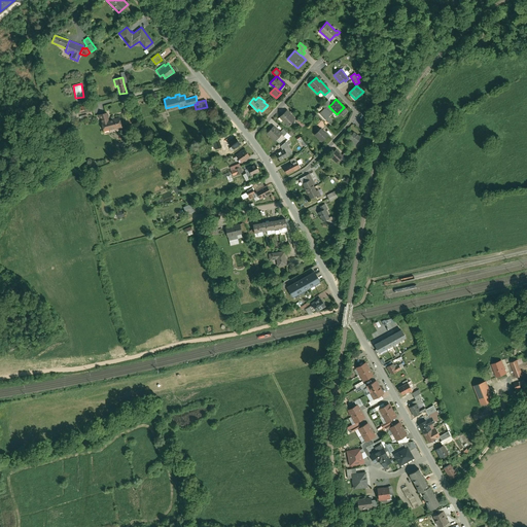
[(328,106),(331,104),(327,100),(321,106),(325,110),(328,106)]
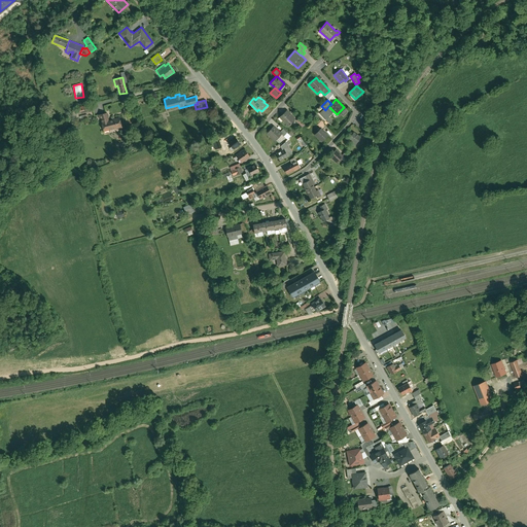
[(85,105),(78,107),(80,114),(88,112),(85,105)]
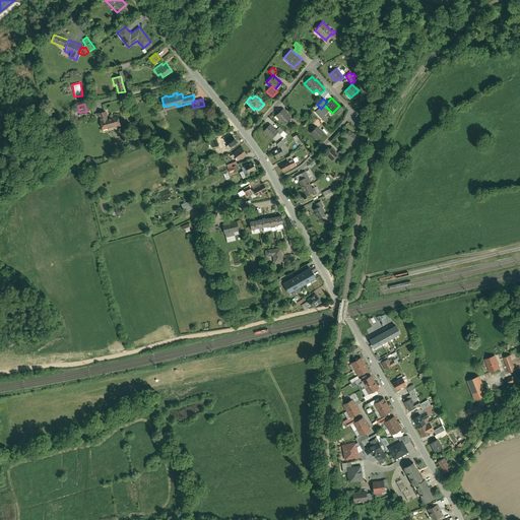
[(291,118),(283,108),(275,115),(283,125),(291,118)]
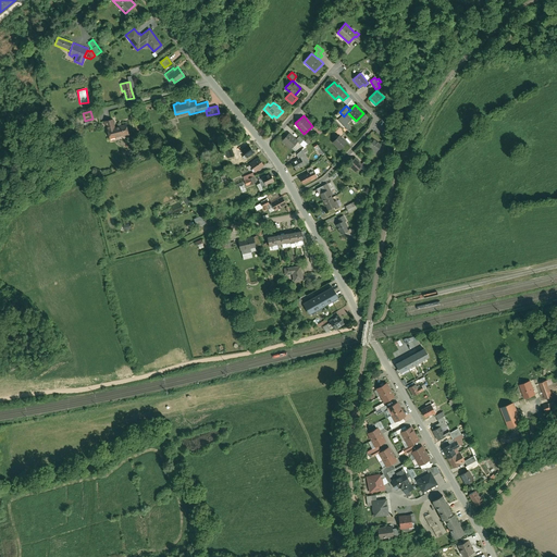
[(112,119),(102,122),(103,125),(106,125),(109,138),(122,135),(123,137),(128,136),(126,124),(114,126),(112,119)]
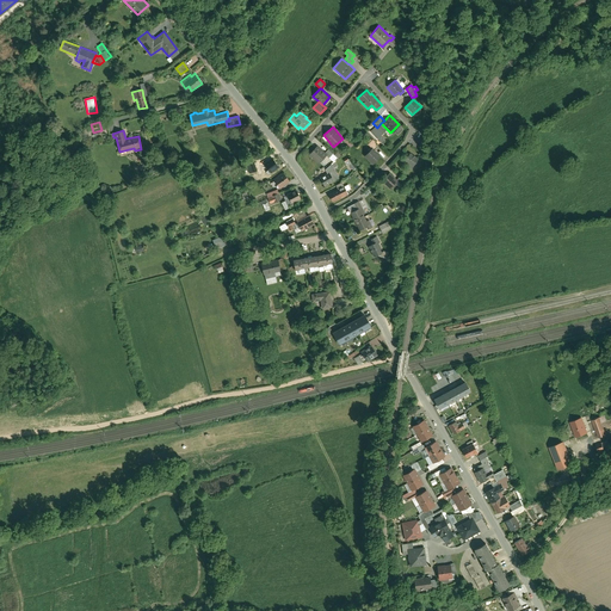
[(346,137),(343,140),(350,148),(353,146),(346,137)]
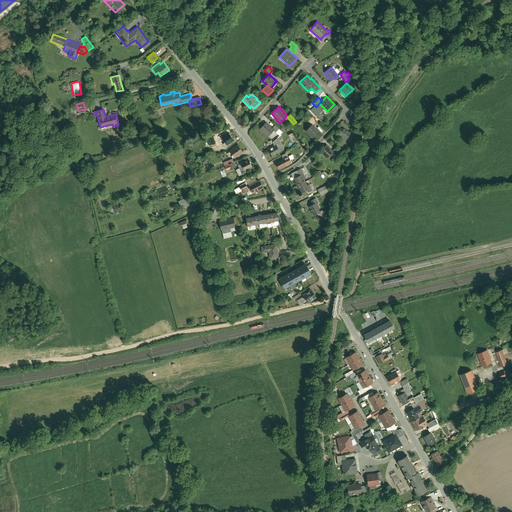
[(272,128),(265,122),(258,129),(266,137),(272,131),(274,130),(272,128)]
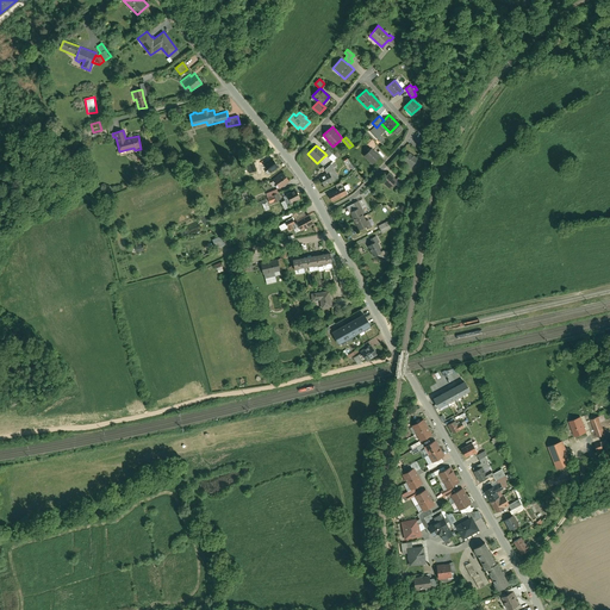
[(363,155),(372,163),(380,156),(372,148),(371,147),(371,148),(363,155)]
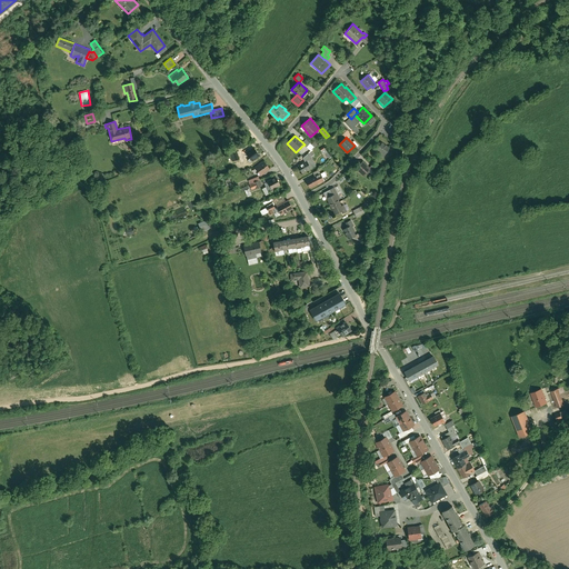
[(381,142),(376,149),(383,155),(389,148),(381,142)]
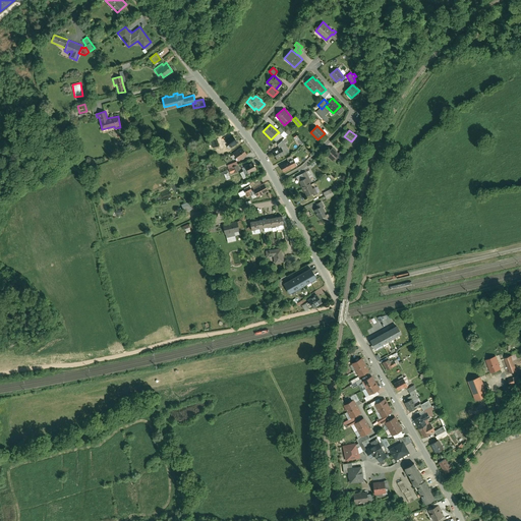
[(280,136),(277,139),(278,142),(287,134),(286,133),(281,137),(280,136)]
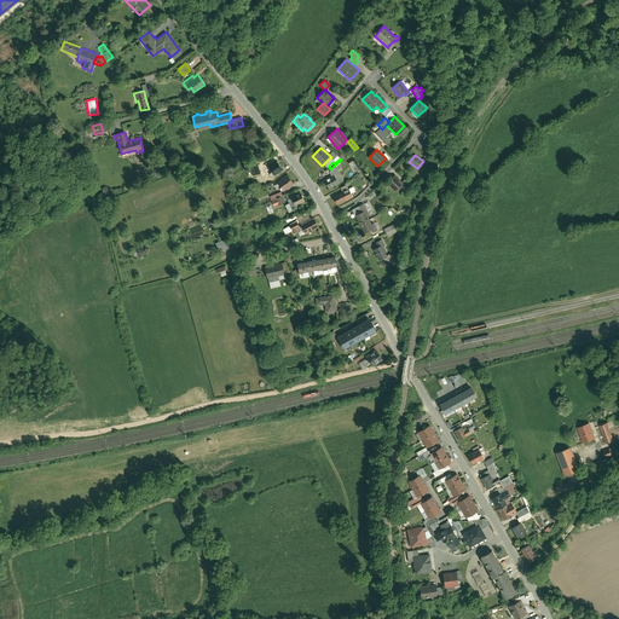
[(270,174),(272,175),(282,168),(277,161),(266,168),(267,169),(262,173),(265,177),(270,174)]
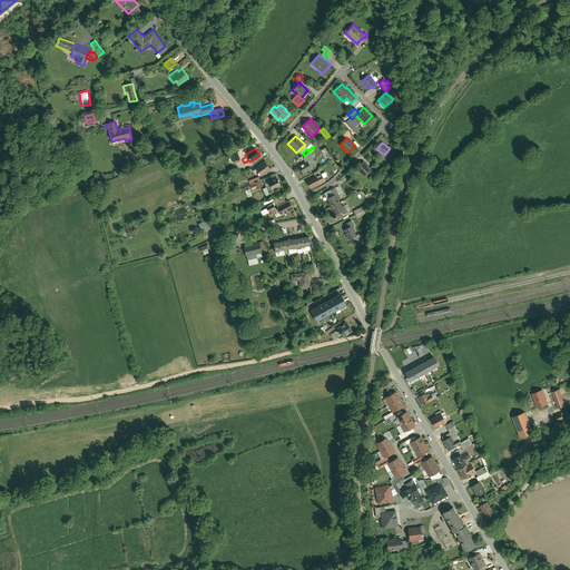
[(238,160),(234,149),(231,150),(233,154),(226,157),(229,164),(238,160)]
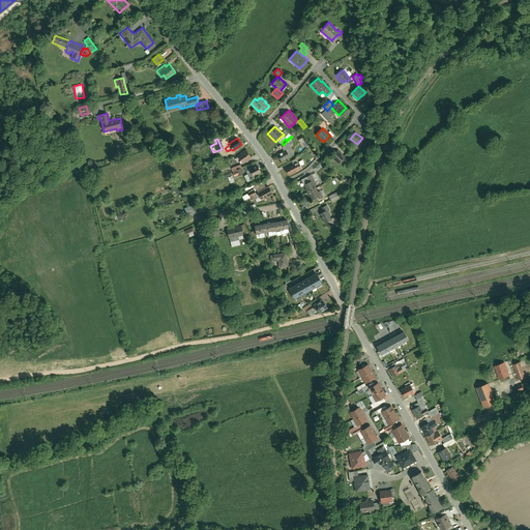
[(285,150),(289,157),(293,154),(289,146),(292,144),(290,140),(282,147),(283,151),(285,150)]
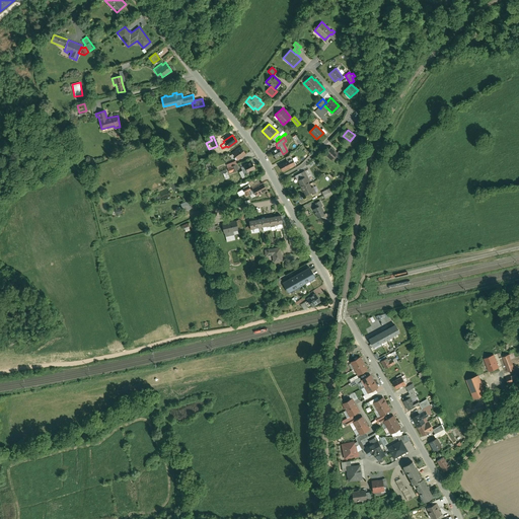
[(231,152),(237,160),(245,154),(240,146),(231,152)]
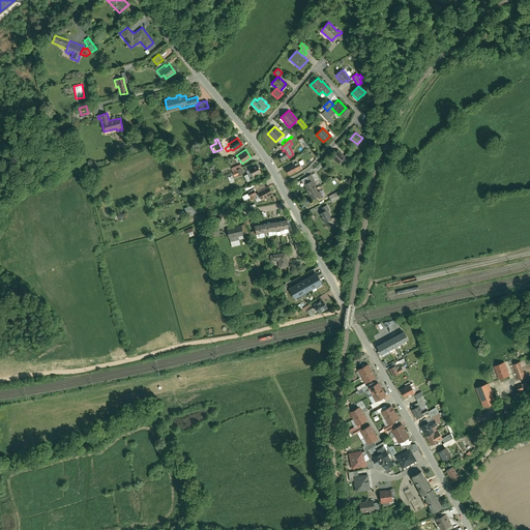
[(276,154),(281,162),(289,157),(285,150),(283,151),(276,154)]
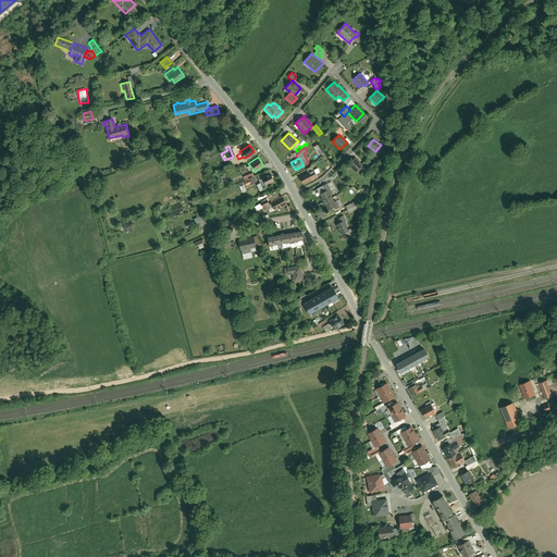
[(355,158),(347,165),(355,173),(360,168),(362,164),(361,163),(355,158)]
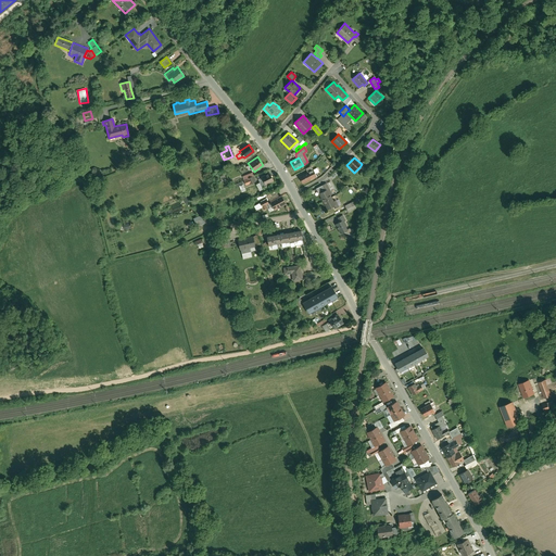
[(362,164),(359,167),(364,172),(370,165),(369,165),(364,160),(361,163),(362,164)]
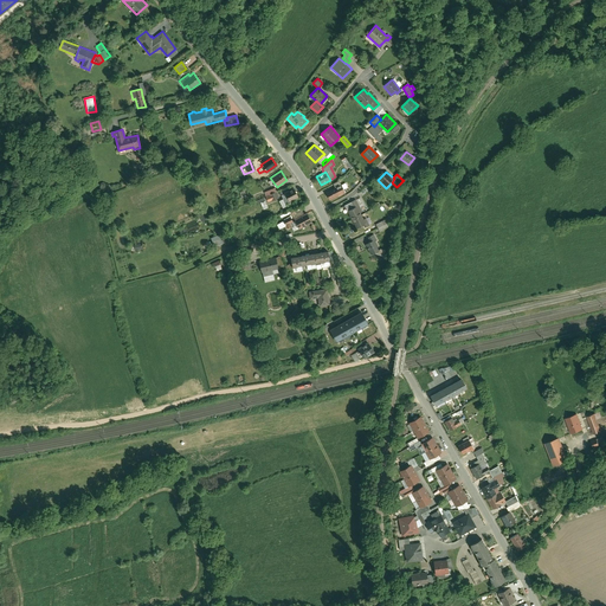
[(342,179),(339,180),(333,184),(335,187),(337,192),(342,189),(340,184),(345,182),(342,179)]
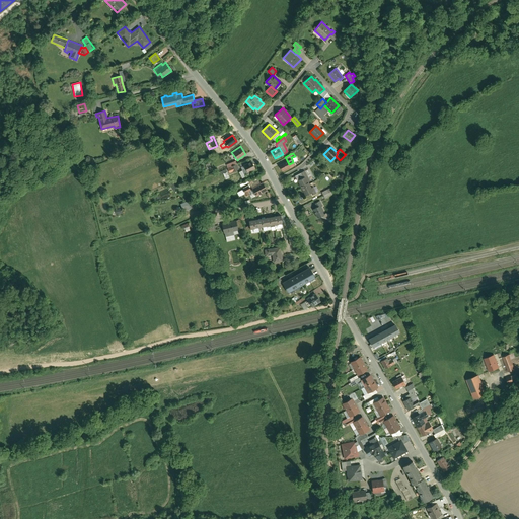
[(251,160),(243,164),(243,165),(247,173),(248,175),(253,173),(252,170),(255,169),(251,160)]
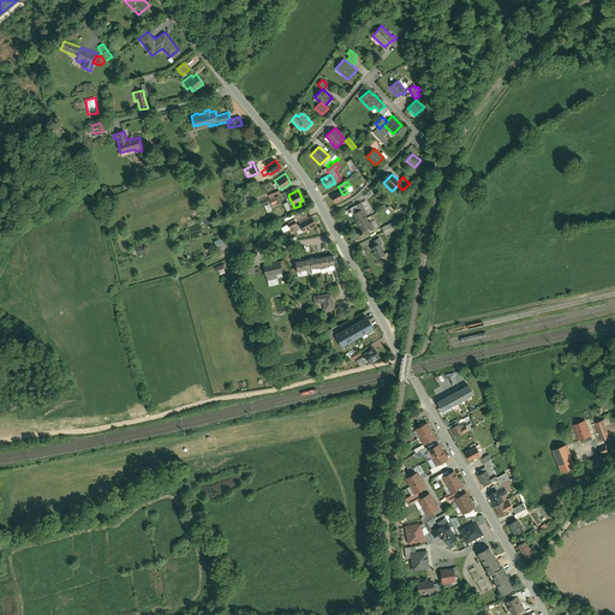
[(330,195),(334,203),(350,196),(347,192),(342,195),(340,190),(330,195)]
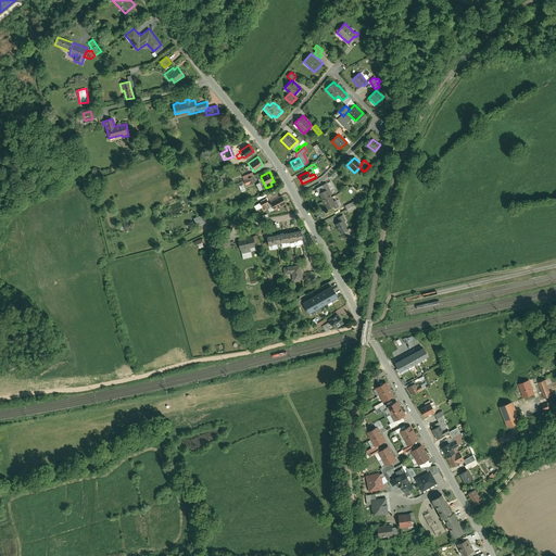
[(255,182),(251,173),(241,177),(245,187),(255,182)]
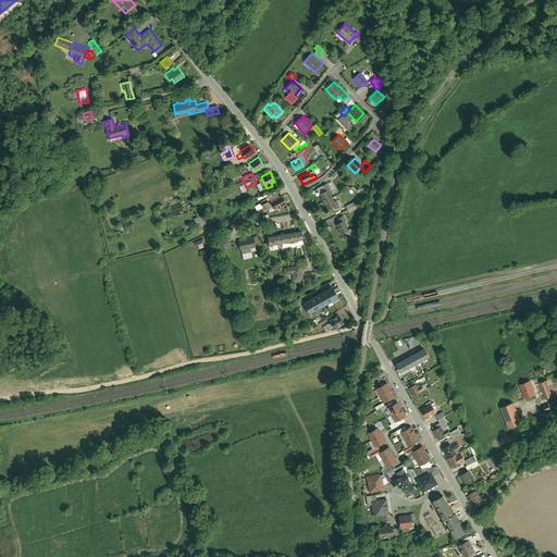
[(234,184),(235,187),(239,186),(242,193),(246,192),(243,182),(234,184)]
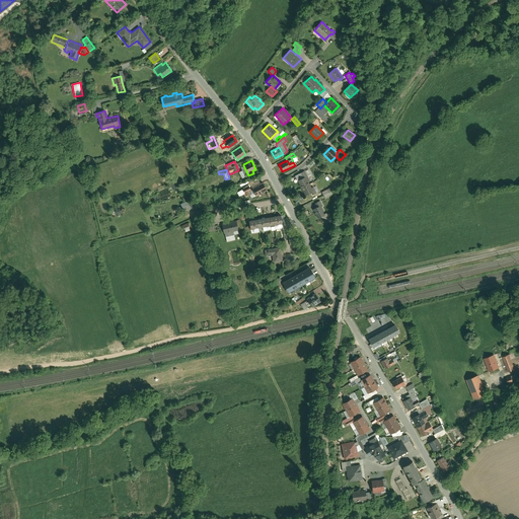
[(295,176),(305,196),(311,193),(312,195),(316,193),(313,187),(311,188),(308,181),(310,180),(308,177),(304,170),(300,172),(301,173),(295,176)]
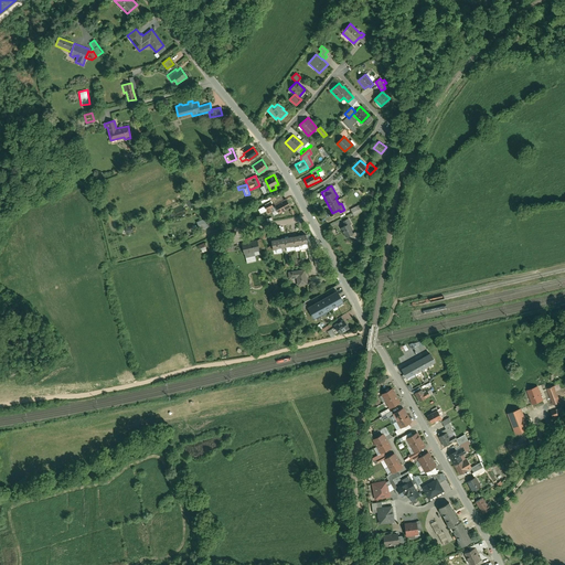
[(274,204),(284,200),(280,193),(272,198),(274,204)]
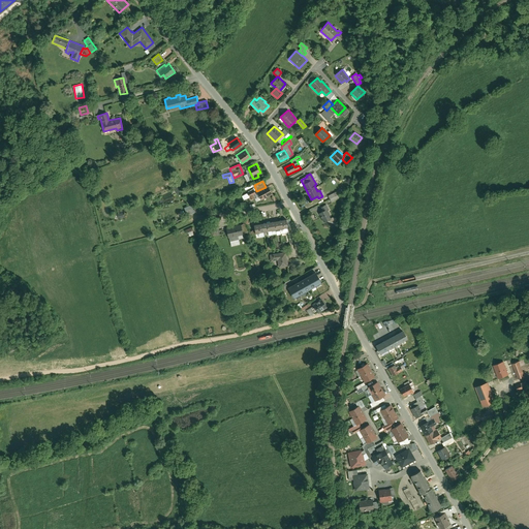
[(272,194),(268,186),(266,187),(256,191),(257,194),(260,200),(272,194)]
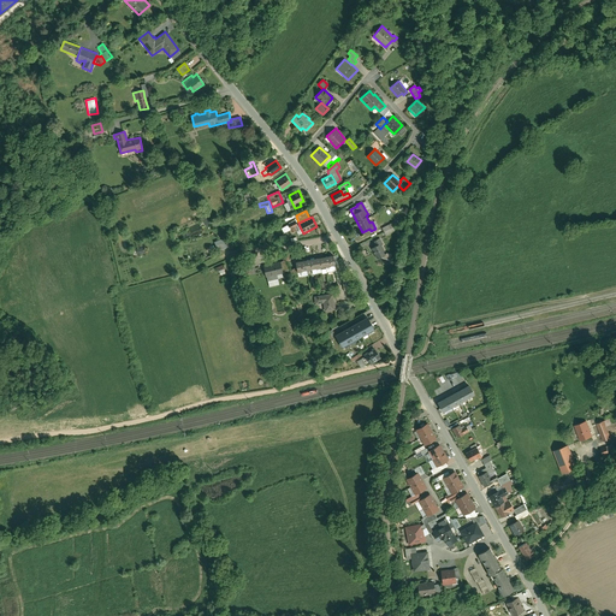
[(295,229),(300,226),(298,223),(297,224),(296,220),(288,225),(291,234),(296,231),(295,229)]
